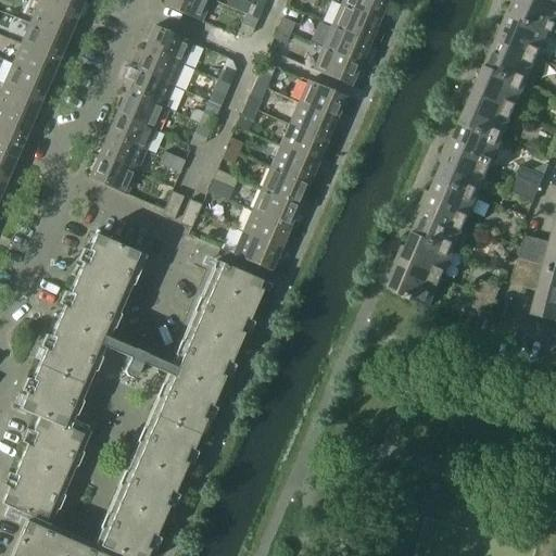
[(40,0),(39,3),(76,20),(84,0),(40,0)]
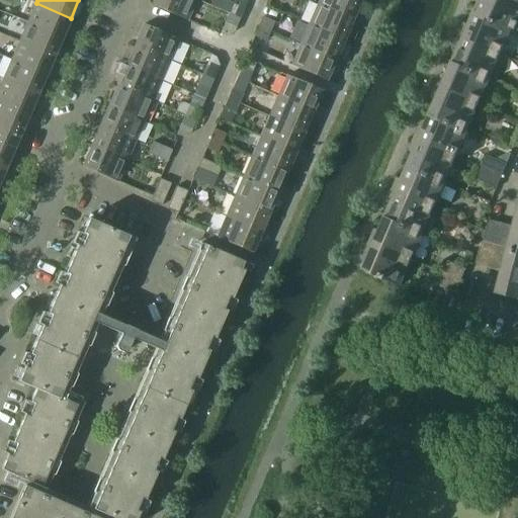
[(196,0),(154,0),(153,5),(188,20),(196,0)]
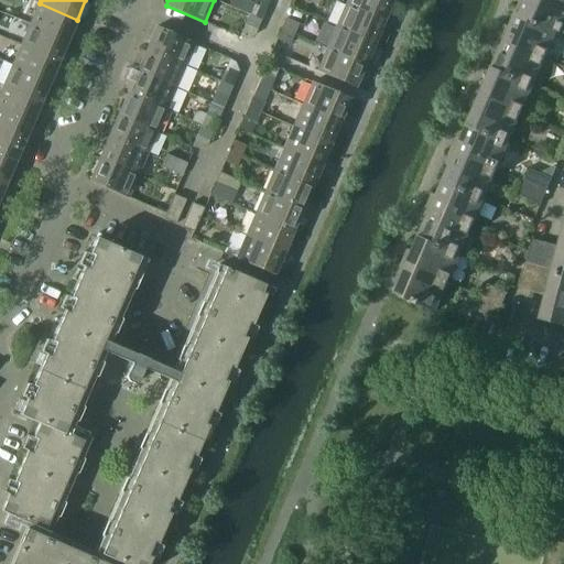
[(347,0),(346,4),(389,23),(392,17),(388,14),(393,0),(347,0)]
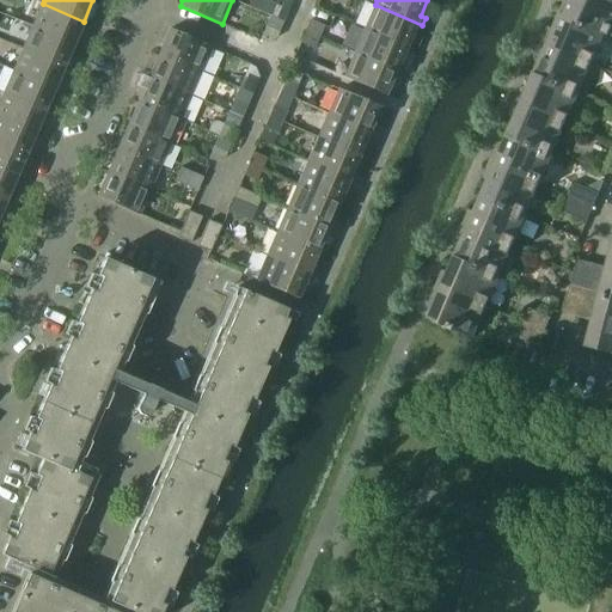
[(563,7),(561,13),(605,32),(604,34),(609,35),(611,26),(611,0),(570,0),(570,1),(569,1),(565,8),(563,7)]
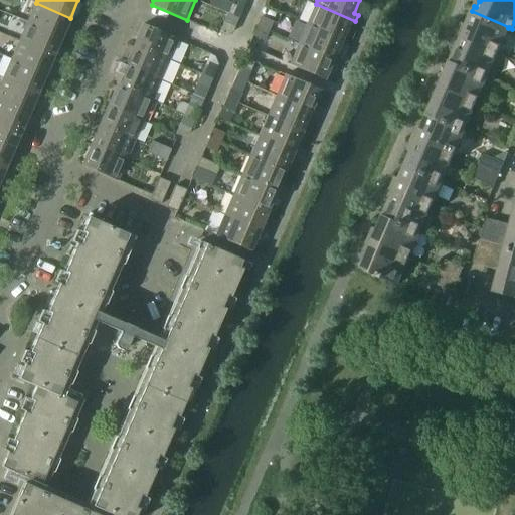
[(36,3),(28,22),(62,37),(70,18),(36,3)]
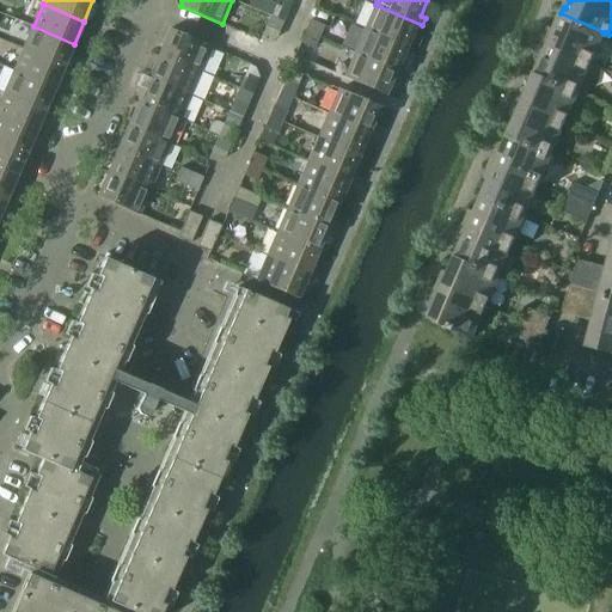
[(375,5),(366,29),(407,47),(414,31),(420,34),(422,25),(375,5)]
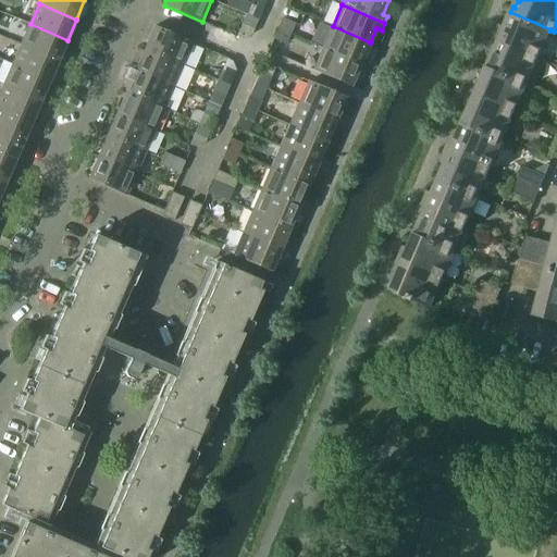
[(496,33),(494,38),(539,57),(549,31),(551,29),(510,12),(504,27),(502,27),(499,34),(496,33)]
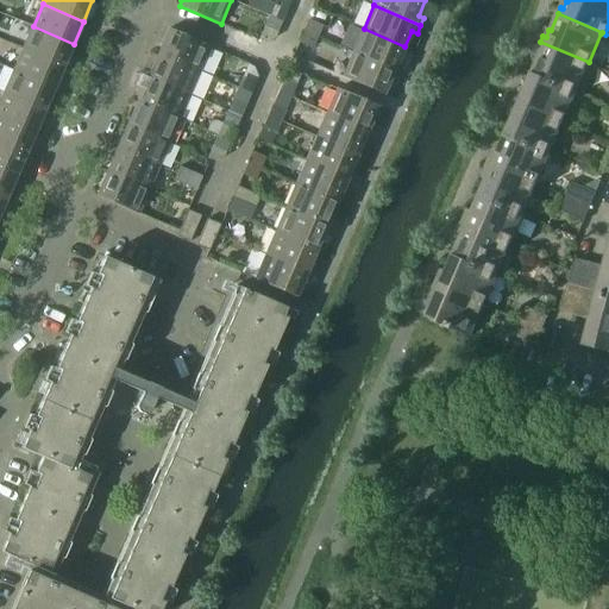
[(283,22),(270,17),(265,27),(277,33),(283,22)]
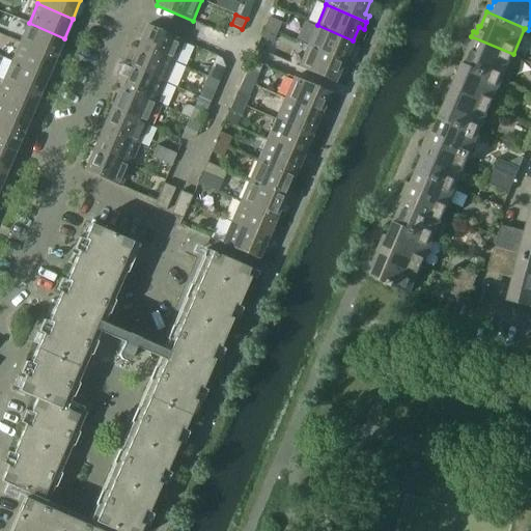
[(271,18),(266,28),(277,32),(281,23),(271,18)]
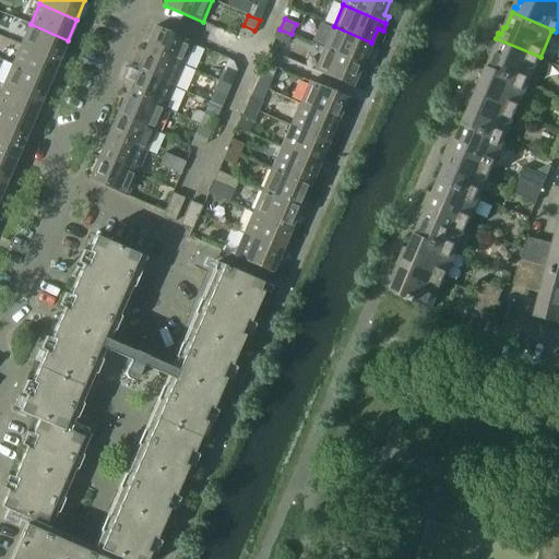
[(31,24),(22,45),(59,60),(68,40),(31,24)]
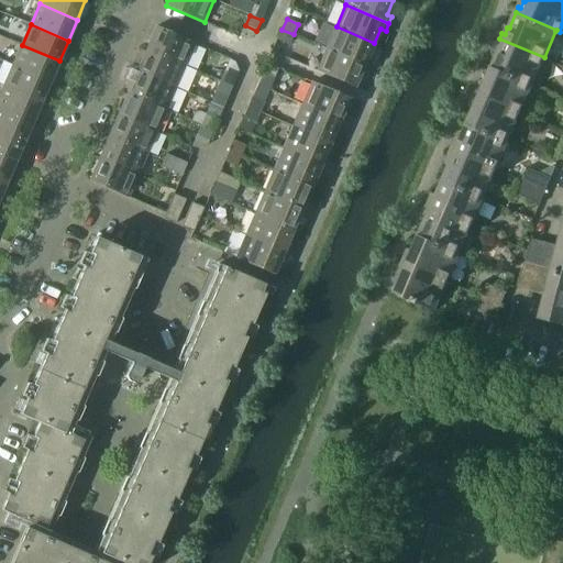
[(156,26),(147,50),(185,66),(195,43),(156,26)]
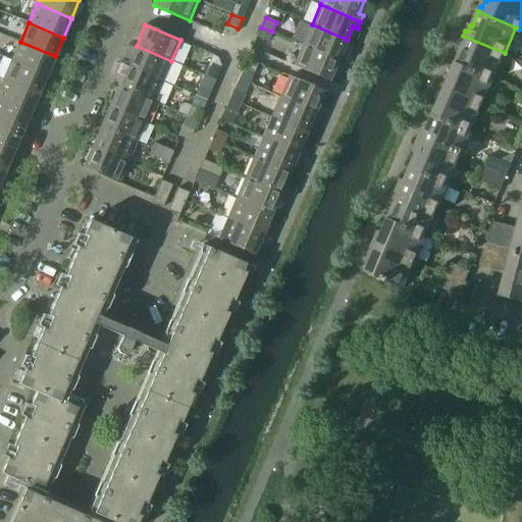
[(312,24),(303,45),(343,62),(346,55),(342,53),(347,40),(312,24)]
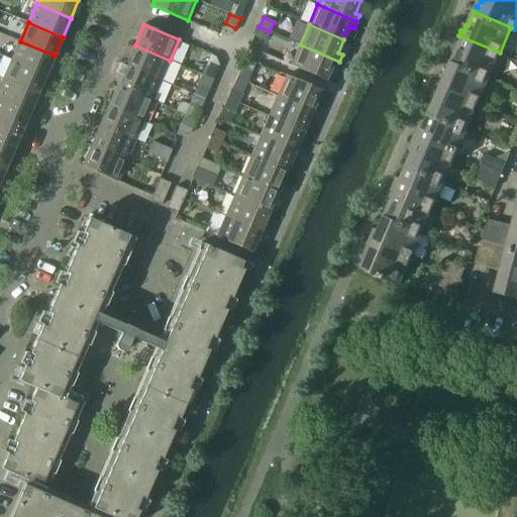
[(270,31),(259,27),(254,36),(266,40),(270,31)]
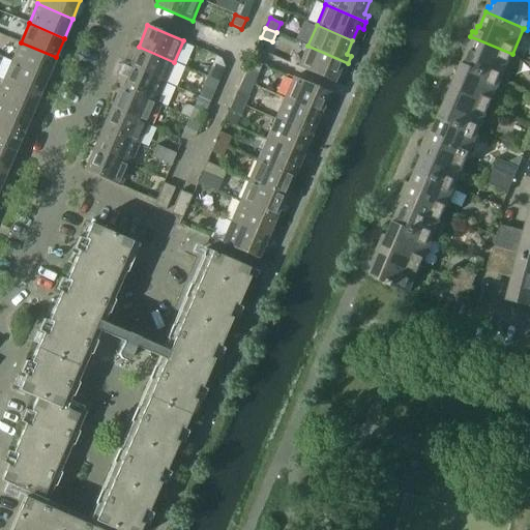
[(469,49),(463,64),(501,81),(512,54),(470,36),(468,40),(471,41),(468,49),(469,49)]
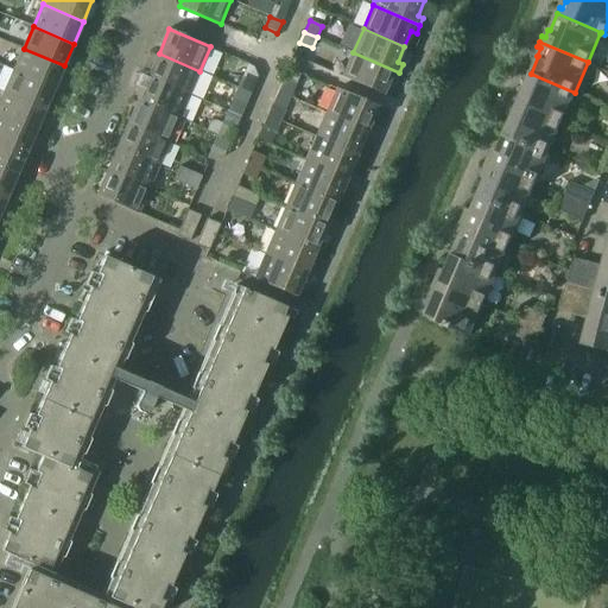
[(24,49),(14,70),(55,88),(64,65),(24,49)]
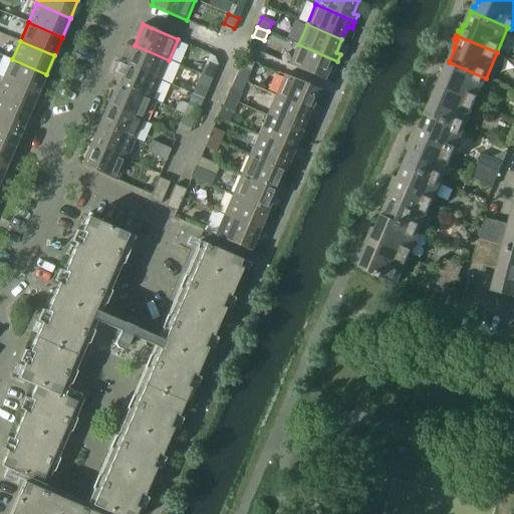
[(337,61),(298,44),(289,64),(324,80),(330,66),(334,67),(337,61)]
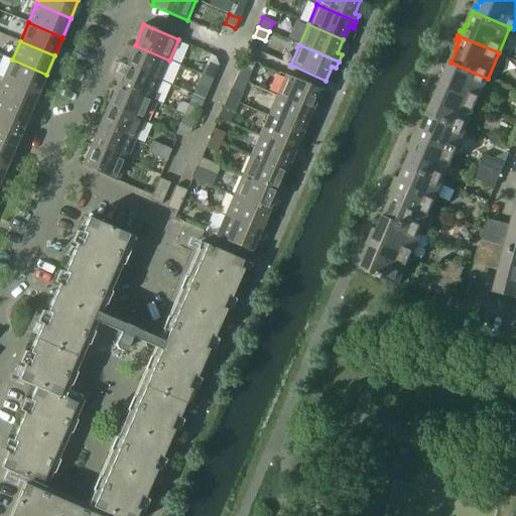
[(135,45),(126,66),(161,81),(169,60),(135,45)]
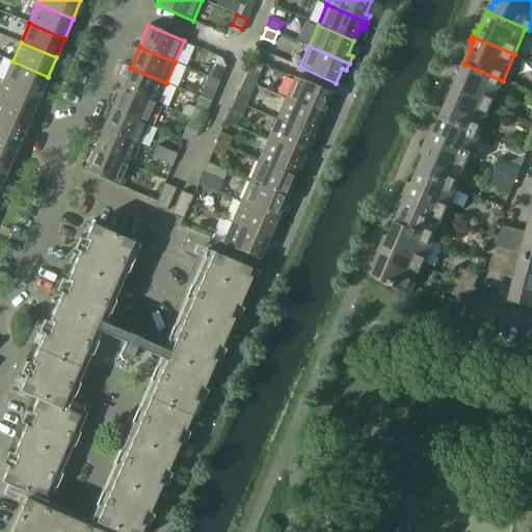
[(248,69),(260,73),(264,64),(253,59),(248,69)]
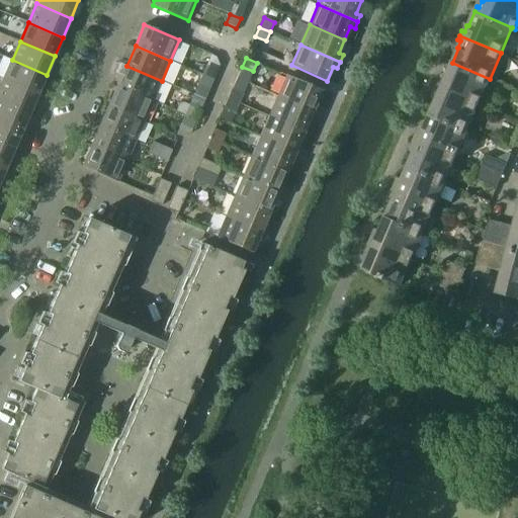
[(12,60),(4,79),(38,94),(47,75),(12,60)]
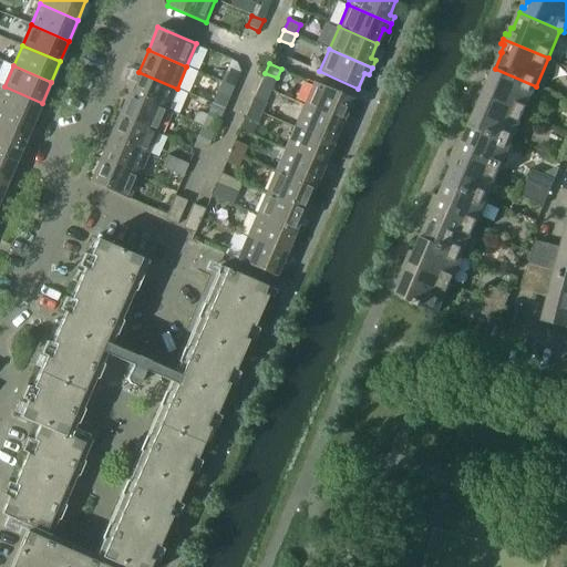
[(481,90),(478,94),(524,114),(536,86),(495,69),(488,84),(486,83),(484,91),(481,90)]
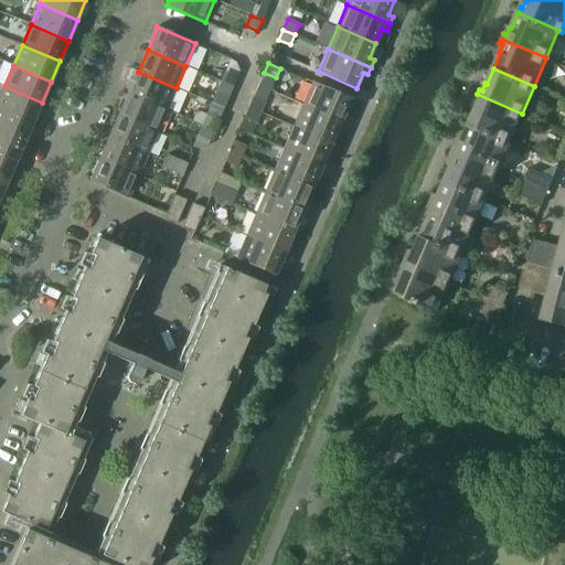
[(226,71),(222,82),(233,86),(238,76),(226,71)]
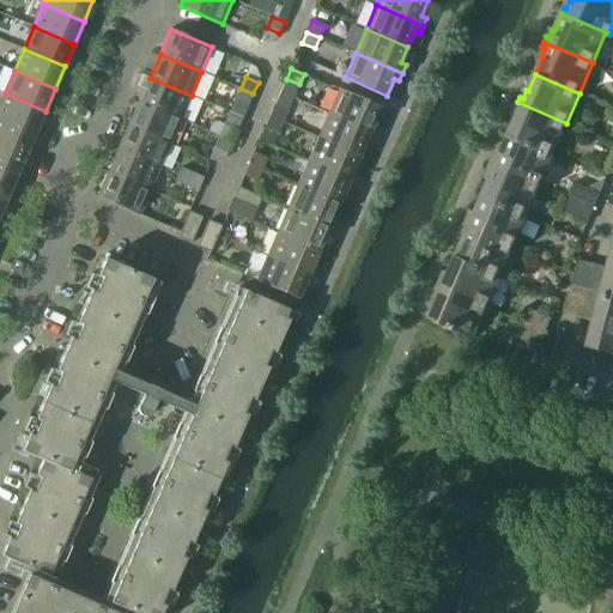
[(150,78),(139,101),(181,120),(192,96),(150,78)]
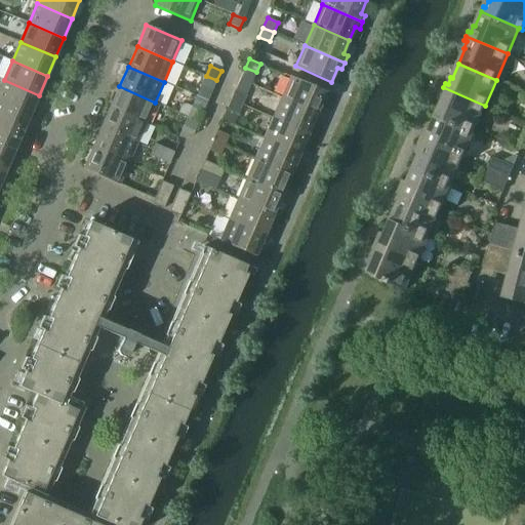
[(216,80),(206,76),(202,86),(212,90),(216,80)]
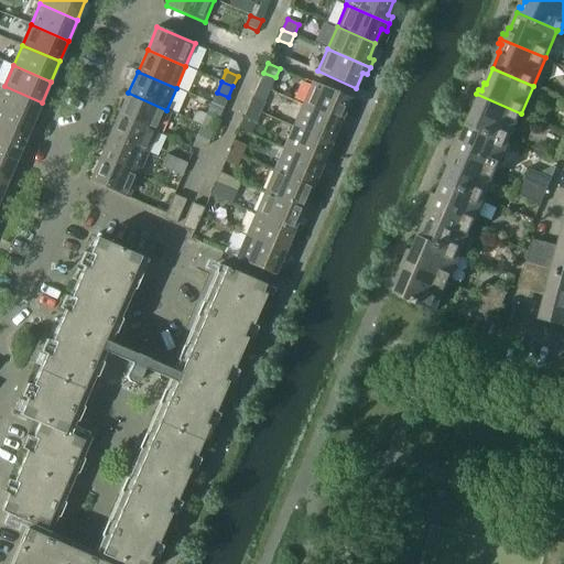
[(313,83),(303,105),(346,123),(349,117),(344,115),(351,99),(313,83)]
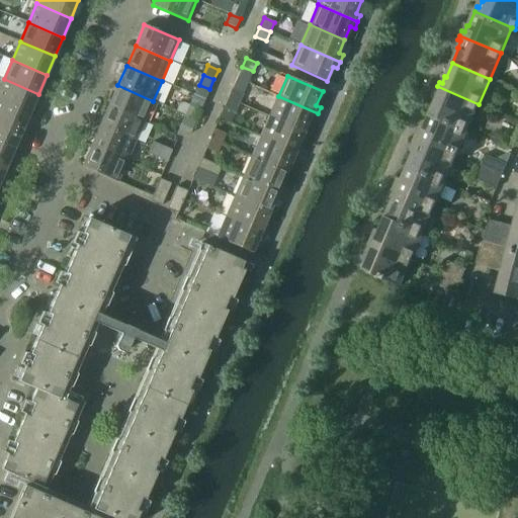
[(4,79),(0,88),(0,99),(29,113),(38,94),(4,79)]
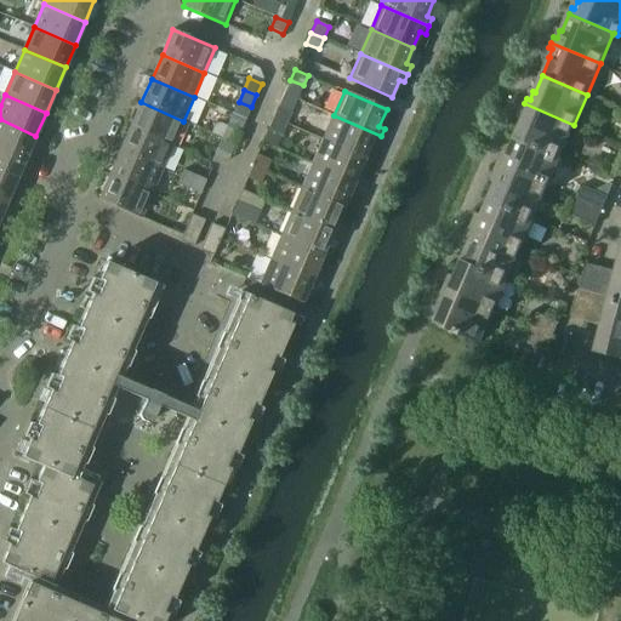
[(141,102),(131,126),(174,144),(183,121),(141,102)]
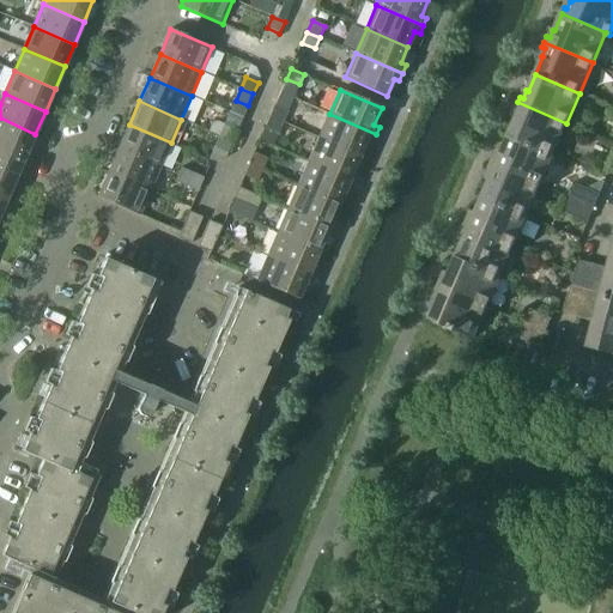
[(516,117),(509,134),(553,153),(566,123),(517,102),(515,108),(519,109),(515,116),(516,117)]
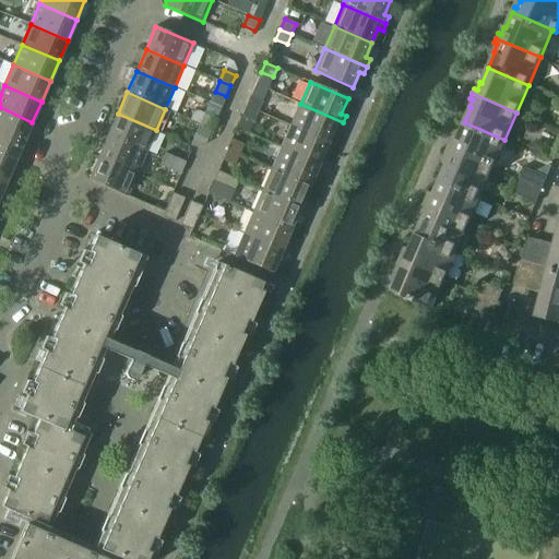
[(251,96),(247,107),(258,111),(262,102),(251,96)]
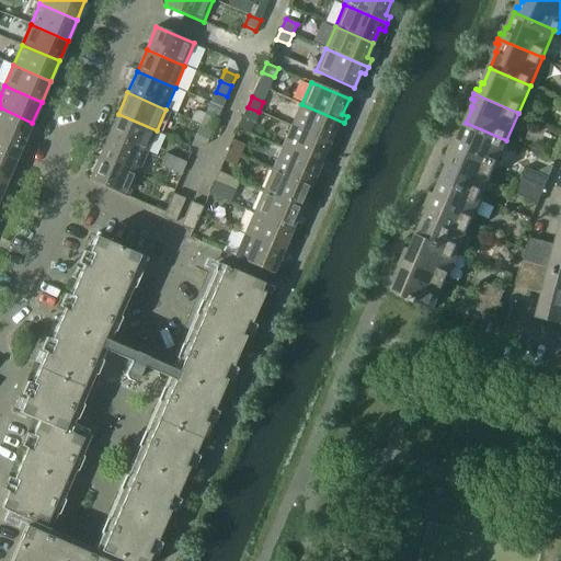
[(301,104),(292,126),(330,142),(336,128),(341,130),(344,123),(301,104)]
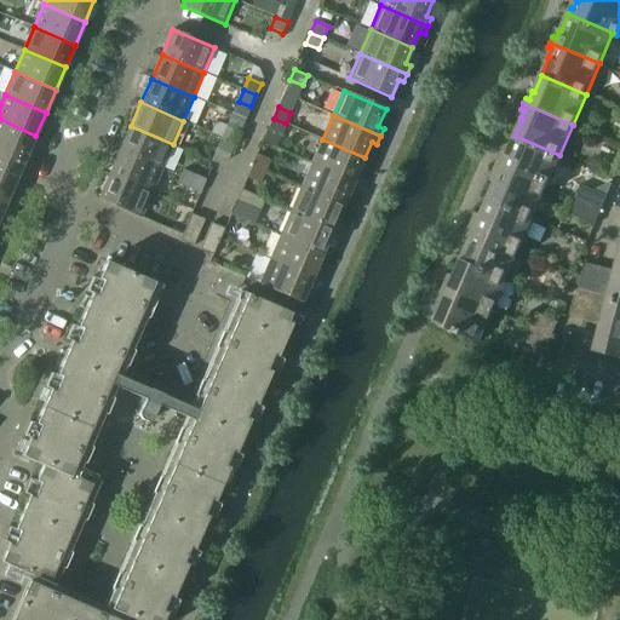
[(0,119),(0,145),(26,158),(35,136),(0,119)]
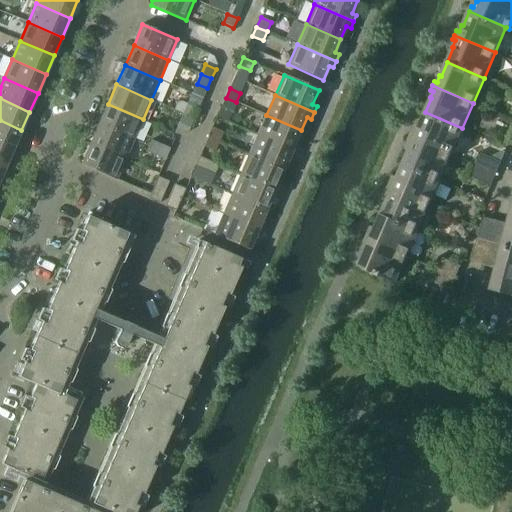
[(236,102),(226,98),(222,107),(232,111),(236,102)]
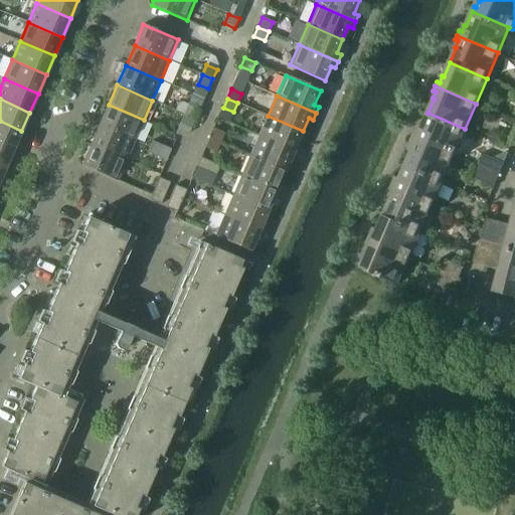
[(178,104),(176,111),(185,115),(195,119),(199,110),(189,105),(183,102),(178,104)]
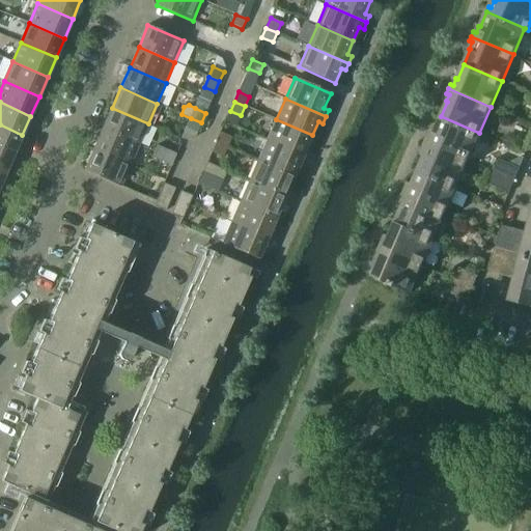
[(112,108),(103,129),(139,144),(148,123),(112,108)]
